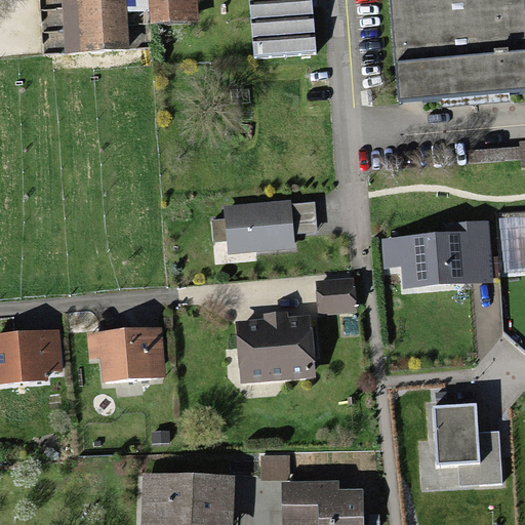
[(125,0),(76,0),(81,51),(129,48),(125,0)]
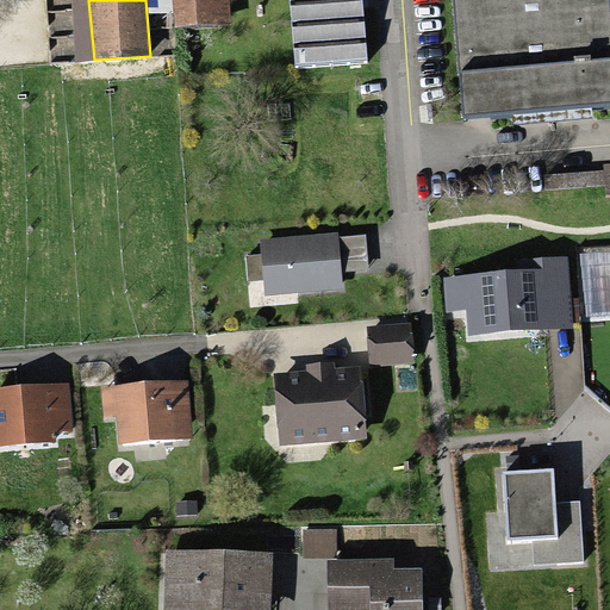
[(169,0),(173,30),(232,26),(230,0),(169,0)]
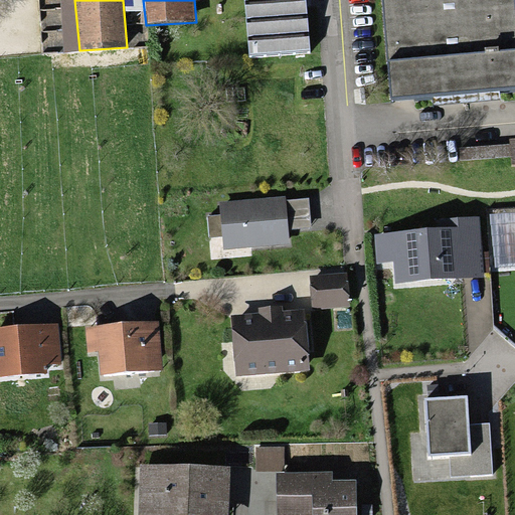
[(242,0),(247,56),(314,50),(309,0),(242,0)]
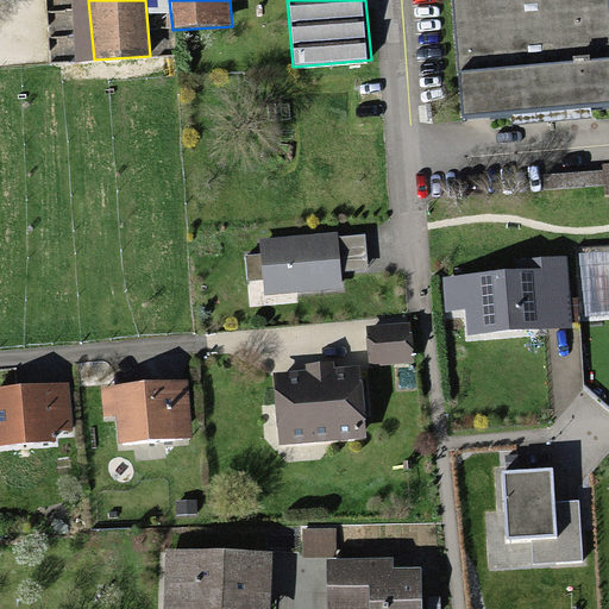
[(608,60),(604,0),(451,0),(460,129),(608,117),(608,60)]
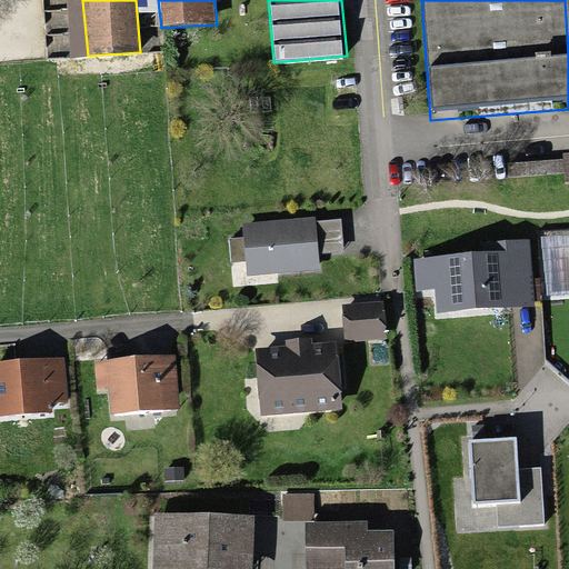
[(319,278),(315,222),(240,228),(245,283),(319,278)]
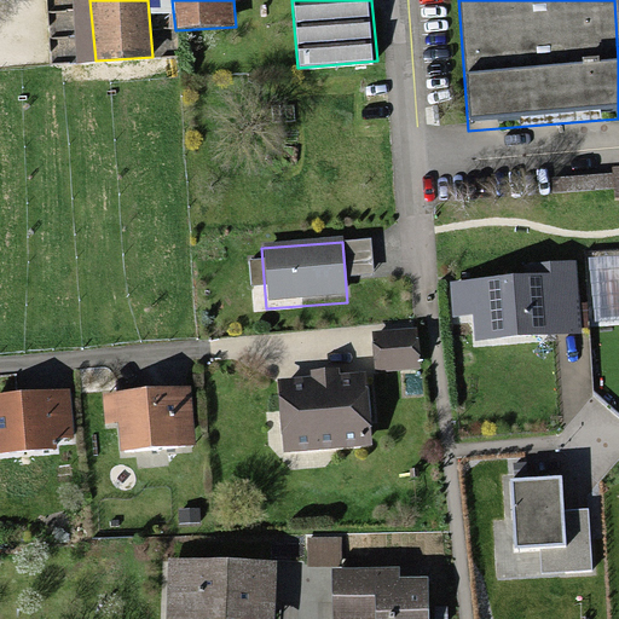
[(524,275),(447,279),(450,319),(475,317),(476,339),(580,331),(577,258),(524,260),(524,275)]
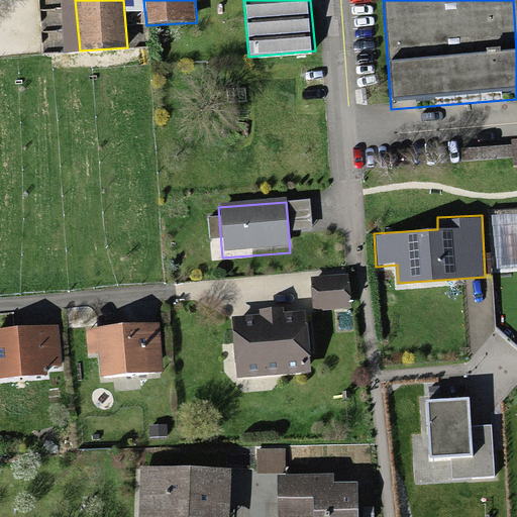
[(346,274),(310,277),(313,310),(348,307),(346,274)]
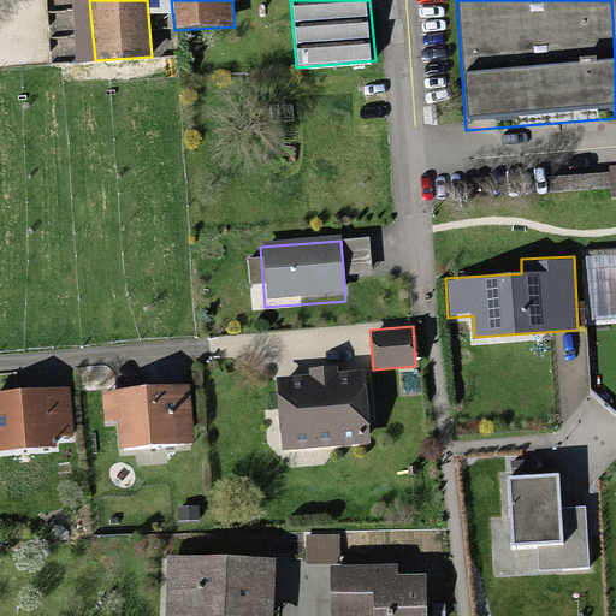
[(280,451),(372,444),(365,371),(337,372),(337,365),(309,368),(309,375),(276,378),(280,451)]
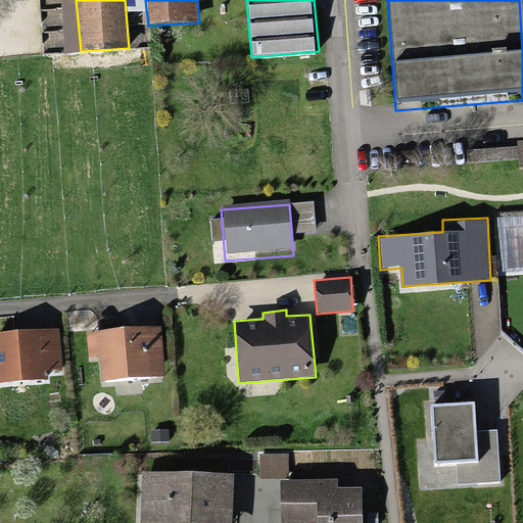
[(157,335),(85,339),(86,362),(94,362),(96,392),(160,388),(157,335)]
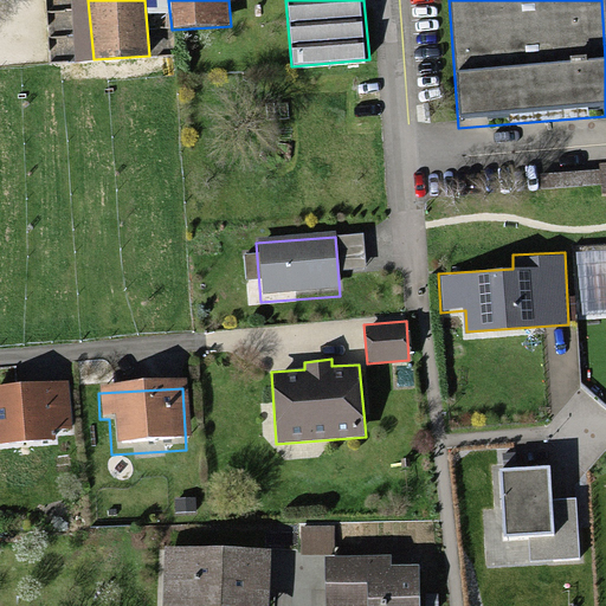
[(0,452),(46,452),(46,433),(68,432),(66,394),(0,395),(0,452)]
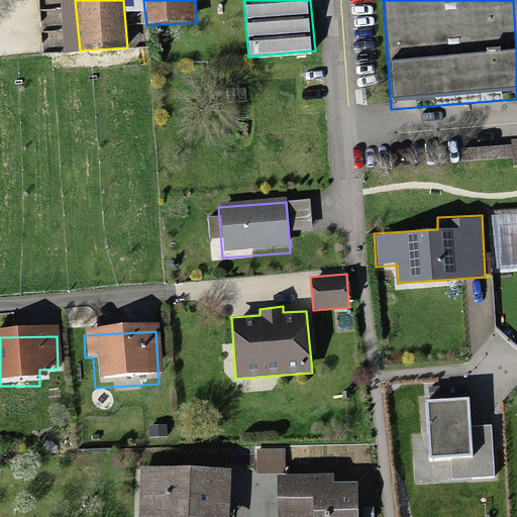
[(451,480),(494,478),(492,424),(468,425),(467,400),(428,401),(431,459),(450,458),(451,480)]
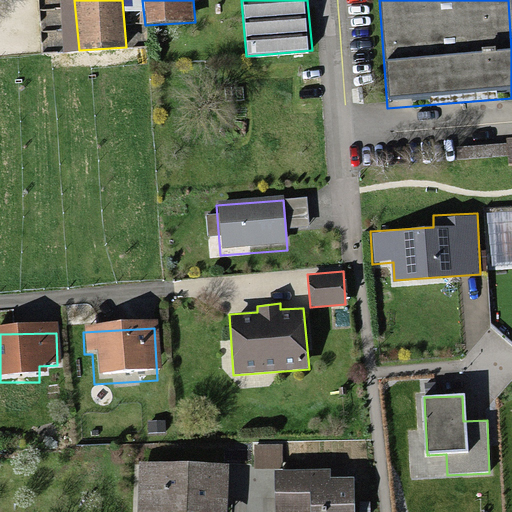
[(223,511),(225,474),(138,472),(137,511),(223,511)]
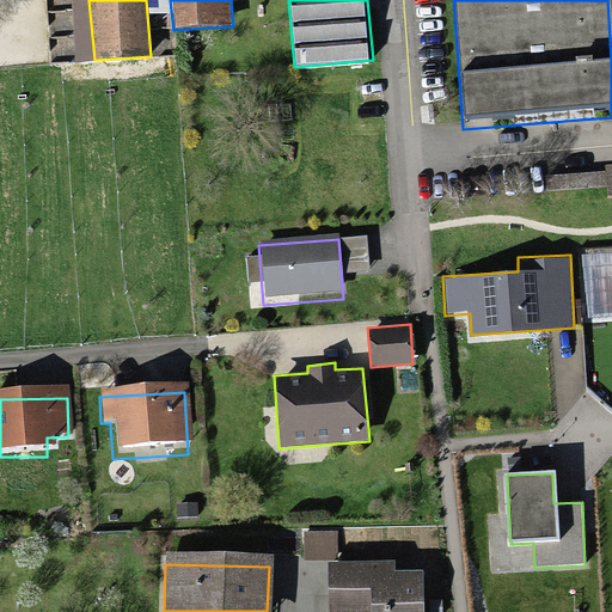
[(389,571),(325,571),(324,611),(415,611),(415,579),(389,579),(389,571)]
